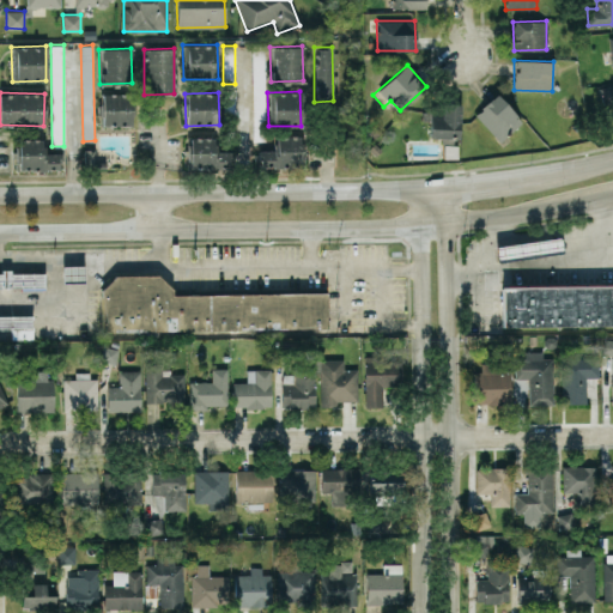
[(132,125),(131,93),(99,93),(101,126),(132,125)]
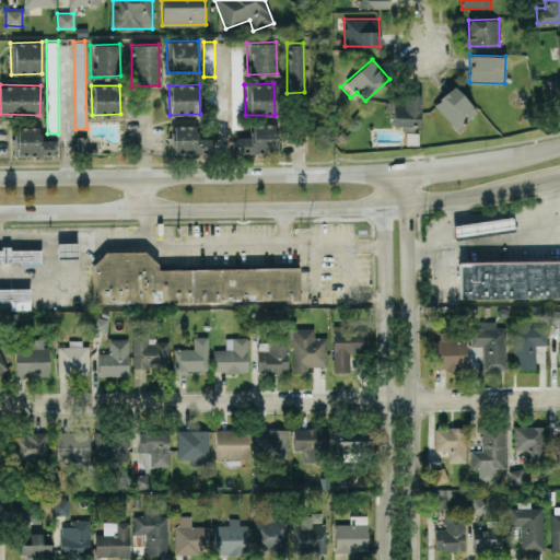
[(455,130),(477,113),(454,85),(433,103),(455,130)]
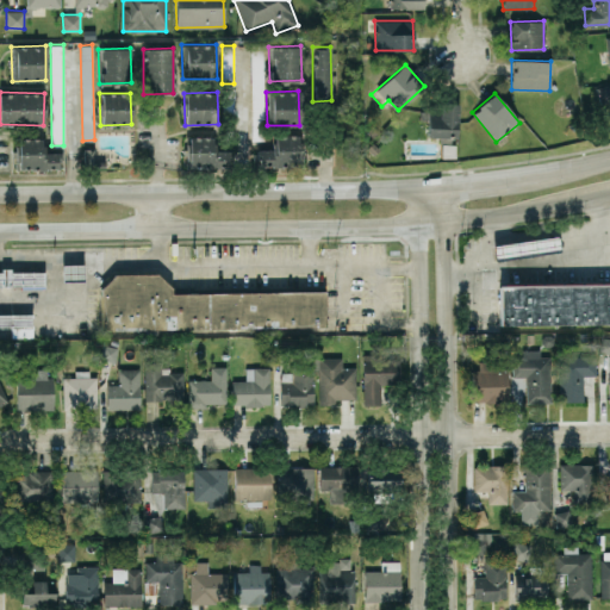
[(419,120),(428,120),(427,136),(456,137),(458,104),(437,103),(437,110),(421,109),(419,120)]
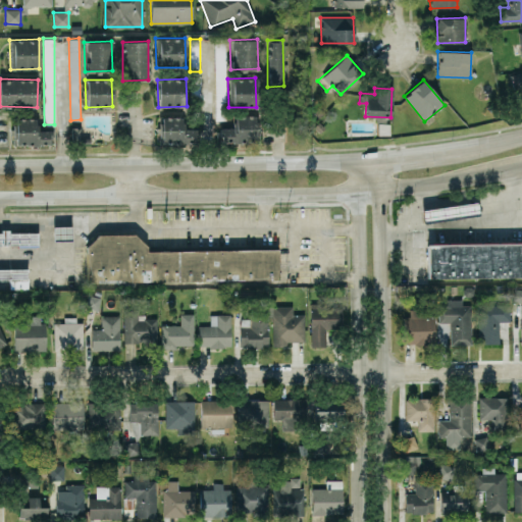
[(219,142),(256,142),(256,115),(233,115),(233,127),(219,127),(219,142)]
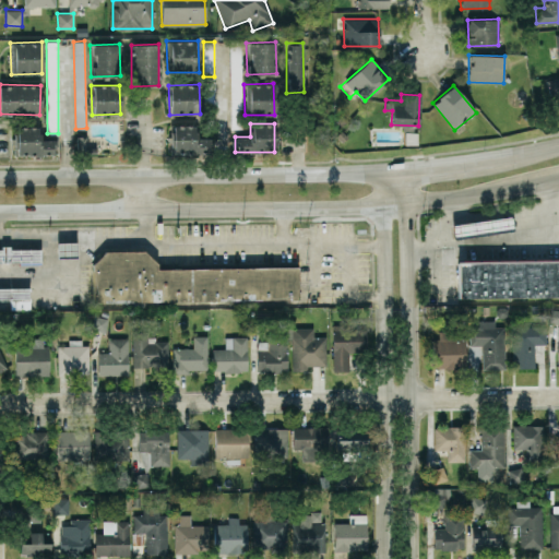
[(211,154),(211,138),(195,138),(194,125),(169,125),(170,155),(211,154)]
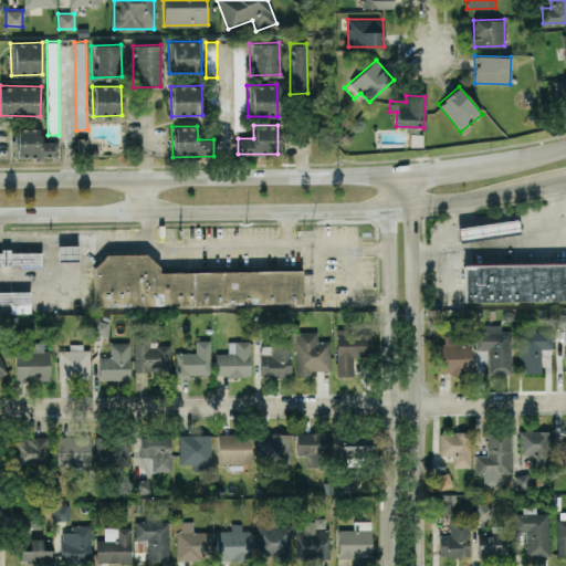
[(55,156),(55,140),(41,142),(40,128),(14,128),(16,157),(55,156)]
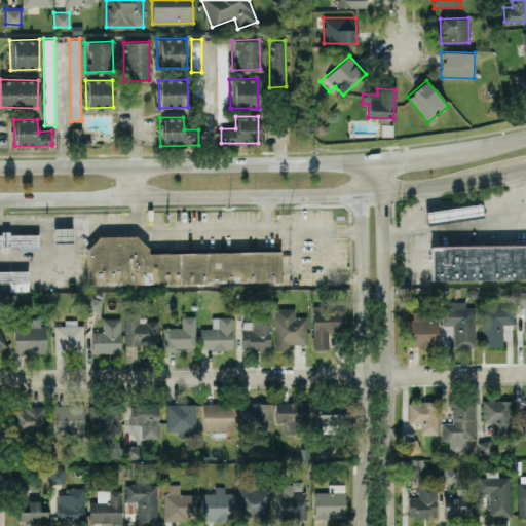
[(426,221),(482,215),(481,204),(425,211),(426,221)]
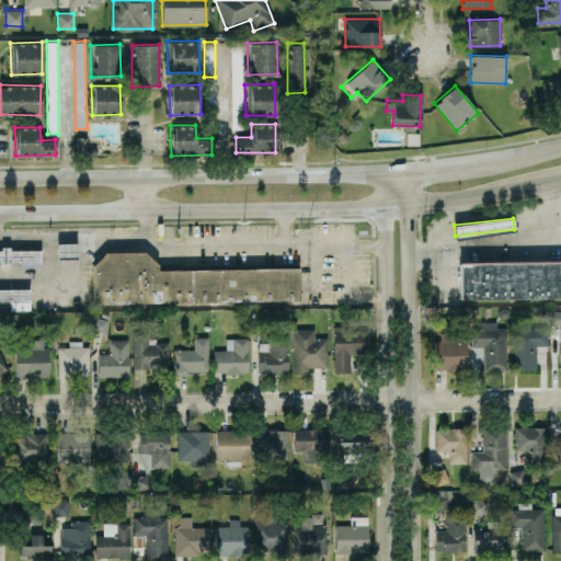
[(57,259),(76,259),(77,243),(57,243),(57,259)]
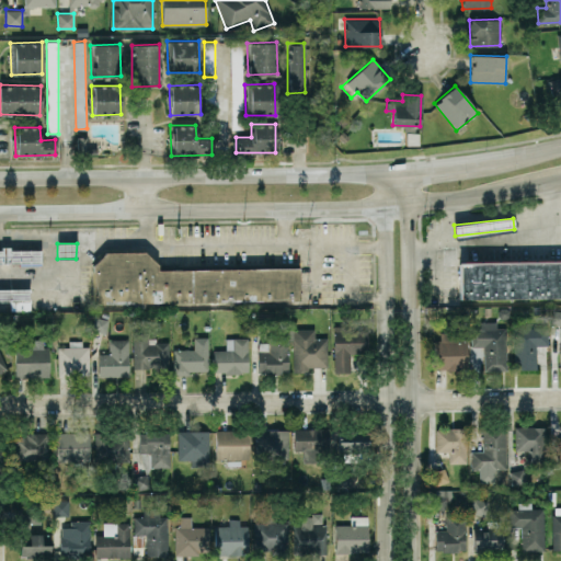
[(0,248),(0,263),(42,263),(41,248),(0,248)]
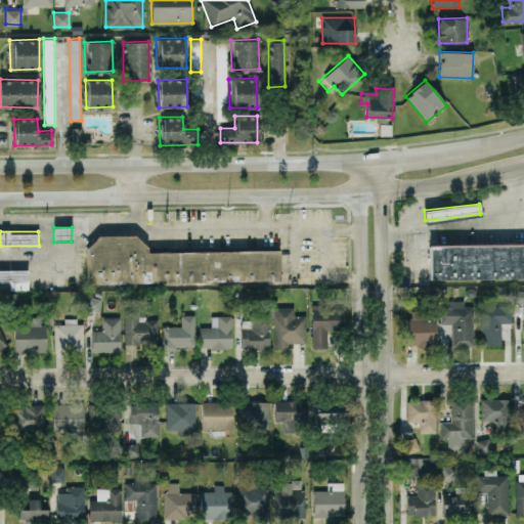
[(279,250),(147,251),(147,243),(137,243),(137,235),(87,236),(88,282),(279,280),(279,250)]
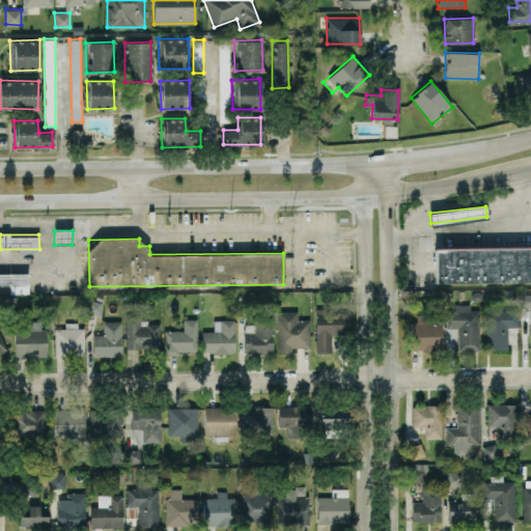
[(530,246),(435,248),(436,283),(530,281),(530,246)]
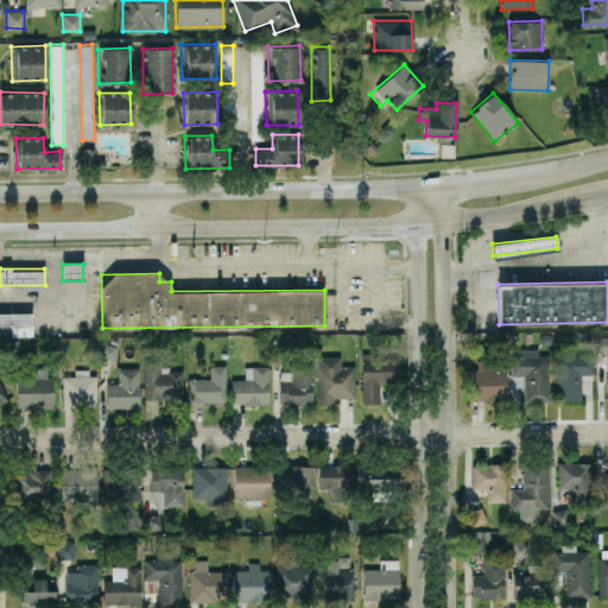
[(32,312),(0,312),(0,325),(11,327),(11,336),(32,336),(32,312)]
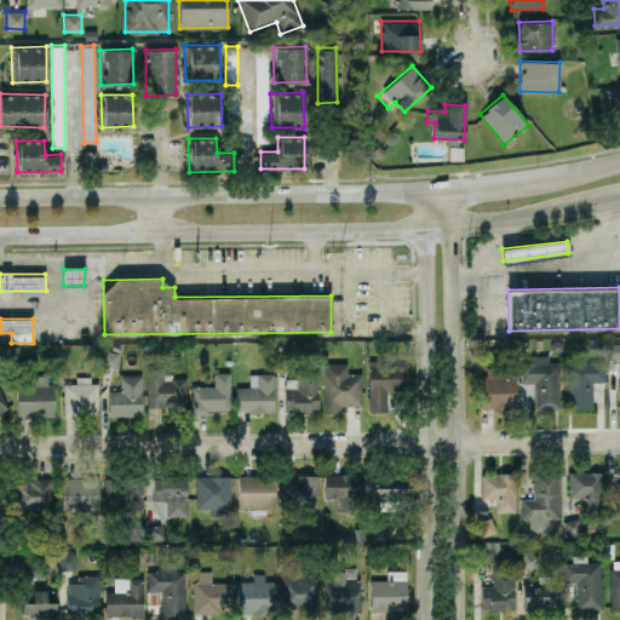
[(619,359),(619,343),(610,343),(609,357),(619,359)]
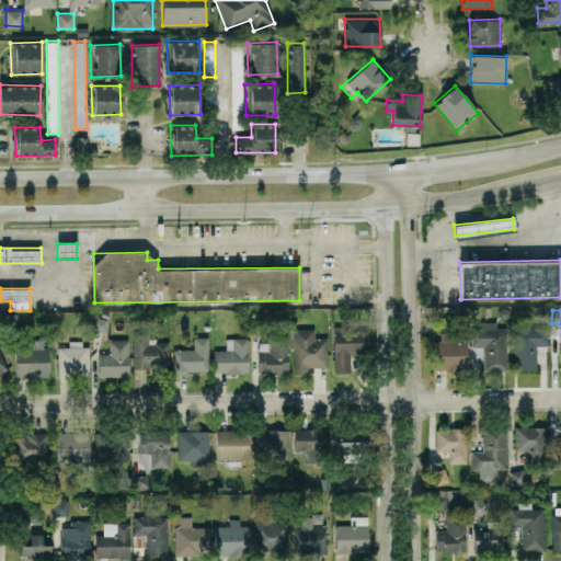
[(506,369),(505,327),(496,328),(496,321),(479,322),(480,329),(470,329),(471,346),(482,346),(483,370),(506,369)]
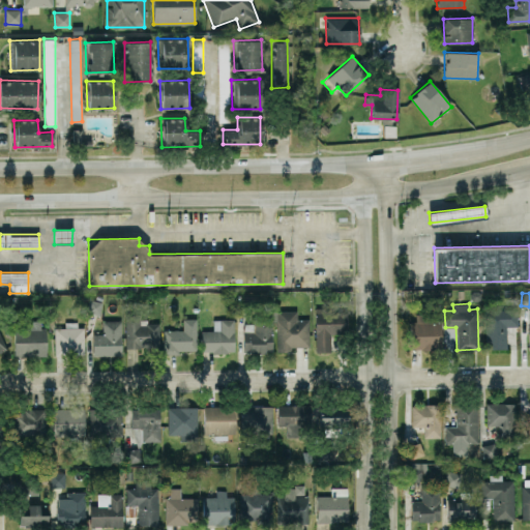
[(330,307),(315,307),(316,352),(331,352),(330,332),(345,332),(345,312),(330,312),(330,307)]
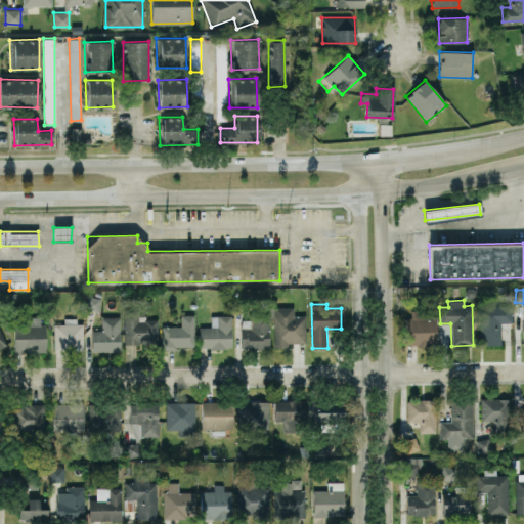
[(480,345),(500,344),(500,322),(512,322),(511,304),(479,305),(480,345)]
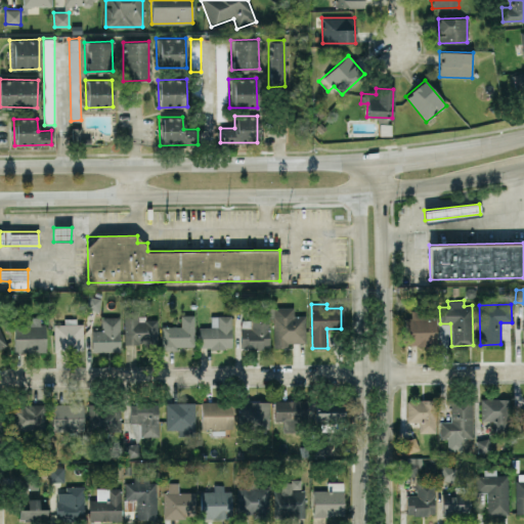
[(305,314),(294,314),(294,307),(273,307),(273,347),(288,347),(288,342),(305,342),(305,314)]
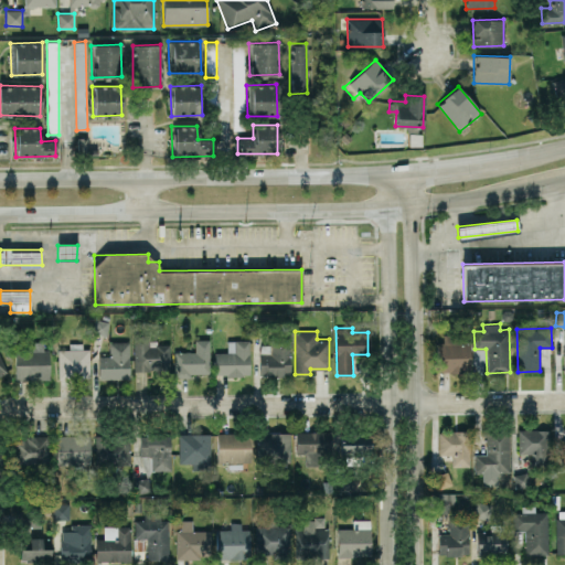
[(438,372),(470,372),(470,334),(438,333),(438,372)]
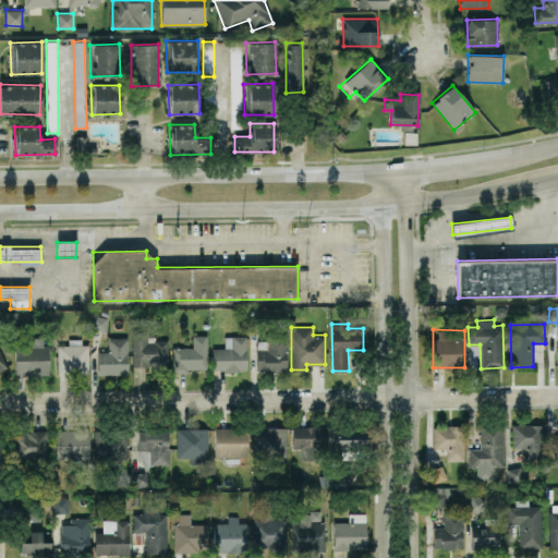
[(168,340),(147,340),(147,331),(131,331),(132,367),(168,366),(168,340)]
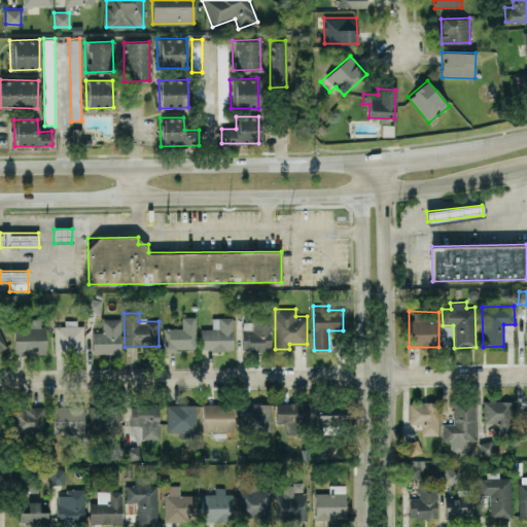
[(196,349),(196,316),(181,316),(182,327),(163,328),(163,350),(196,349)]
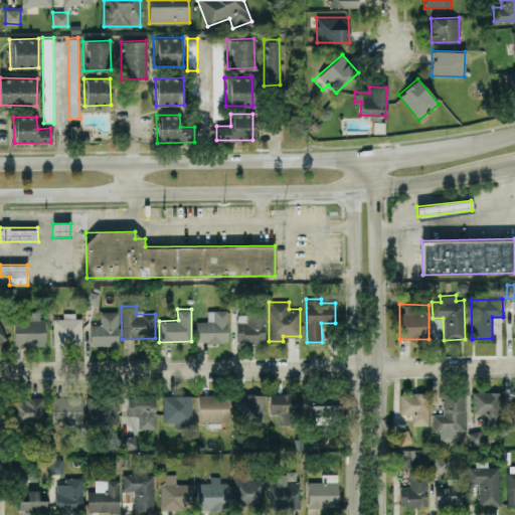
[(227,310),(207,310),(207,321),(195,321),(195,342),(227,342),(227,310)]
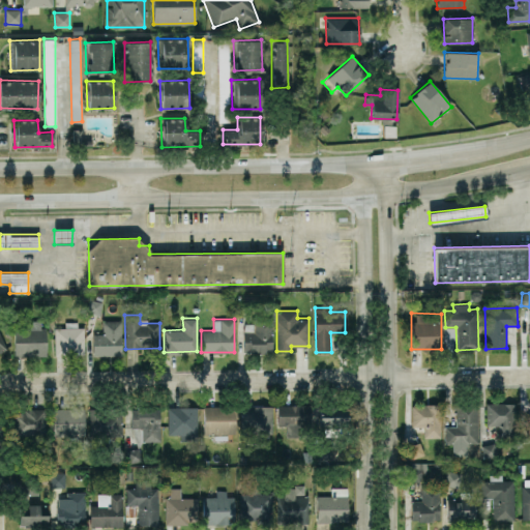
[(121,320),(102,320),(102,333),(92,333),(92,355),(121,355),(121,320)]
